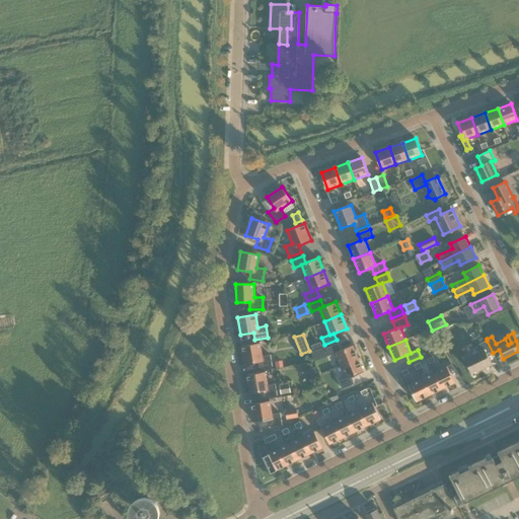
[(493,353),(487,341),(477,346),(480,352),(465,359),(472,373),(492,364),(488,355),(493,353)]
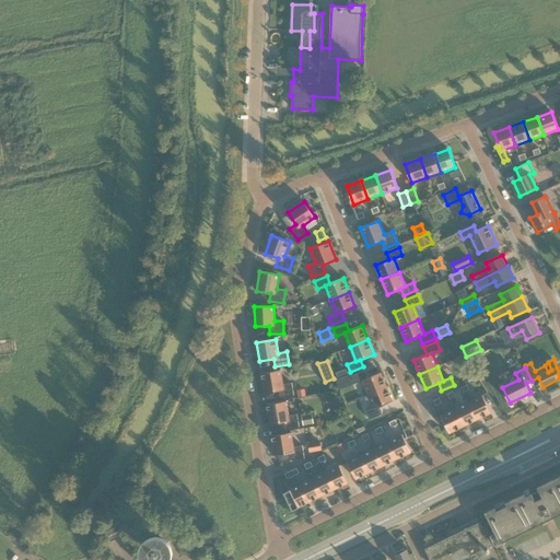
[(261,373),(265,393),(279,391),(280,398),(294,396),(292,383),(283,384),(281,370),(261,373)]
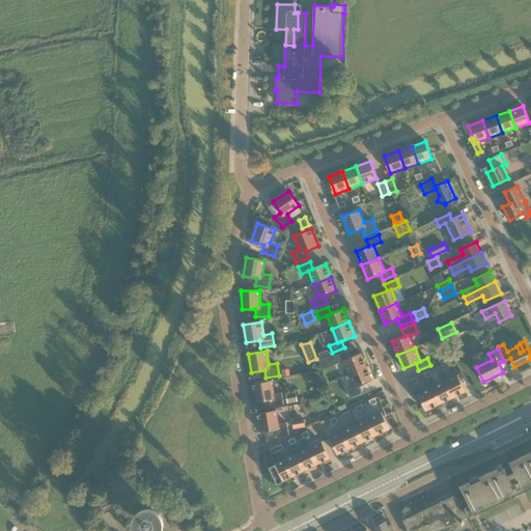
[(344,361),(350,374),(367,367),(361,353),(348,358),(346,352),(334,357),(337,364),(344,361)]
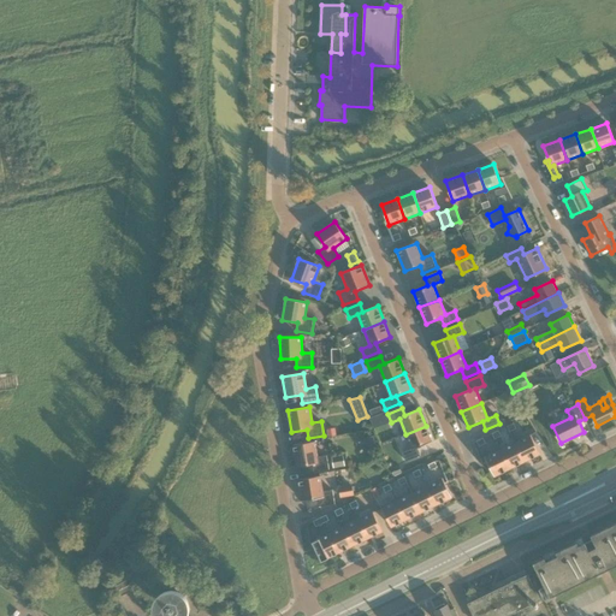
[(432,442),(426,426),(406,434),(412,449),(403,452),(407,461),(420,456),(418,448),(432,442)]
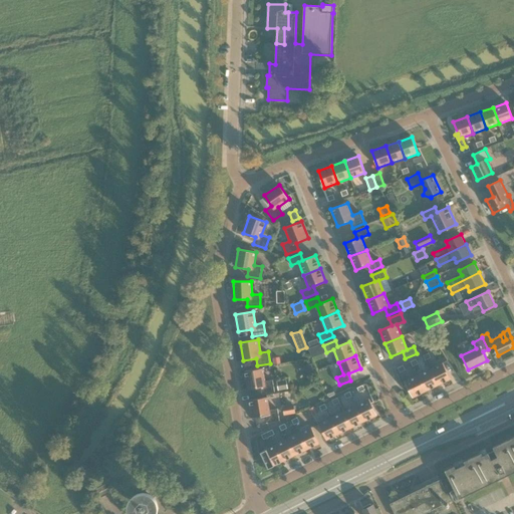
[(443,362),(430,369),(438,386),(451,379),(443,362)]
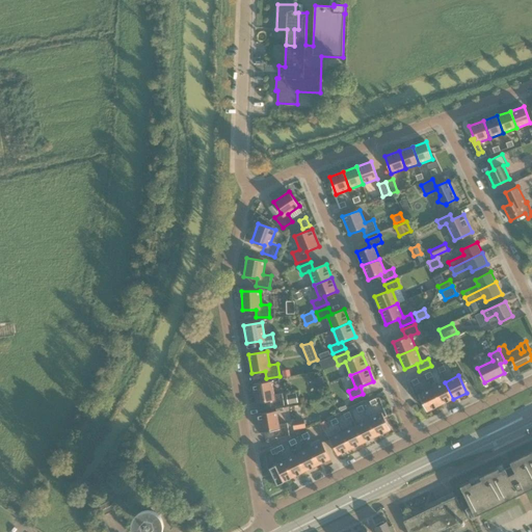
[(323,377),(315,378),(317,386),(324,384),(323,377)]
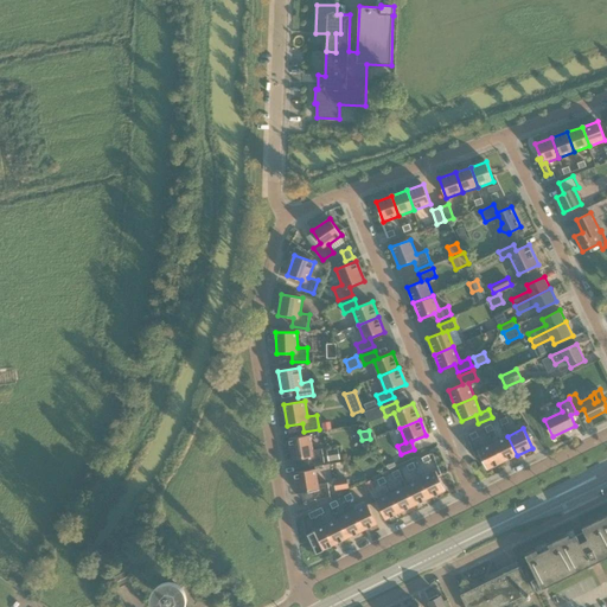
[(308,458),(310,466),(325,462),(323,449),(313,451),(311,435),(289,439),(293,460),(308,458)]
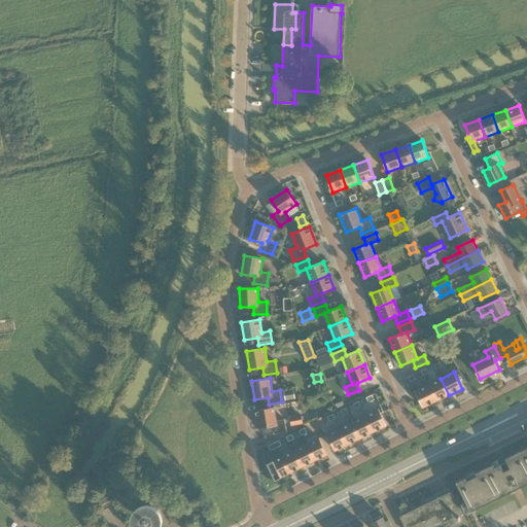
[(441,379),(428,385),(436,401),(449,395),(441,379)]
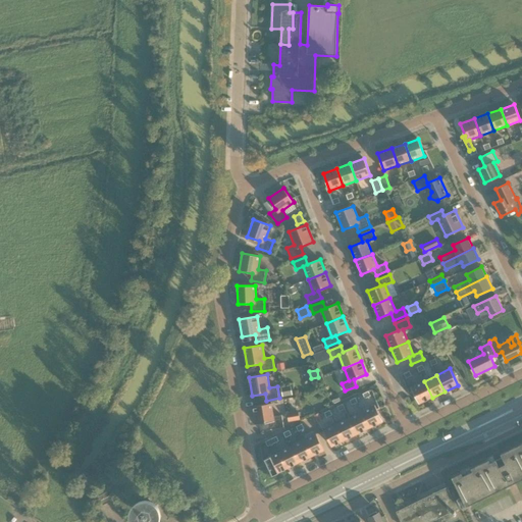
[(411,387),(419,404),(432,398),(424,381),(411,387)]
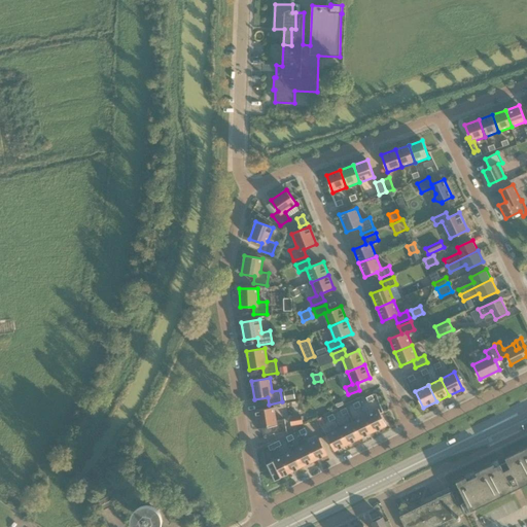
[(293,389),(284,391),(285,400),(295,398),(293,389)]
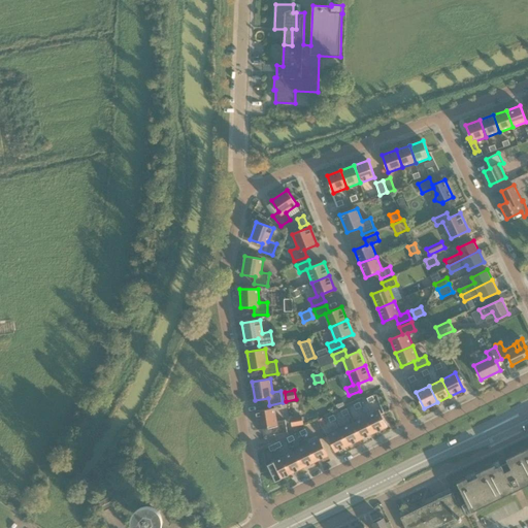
[(337,407),(344,405),(341,399),(335,401),(337,407)]
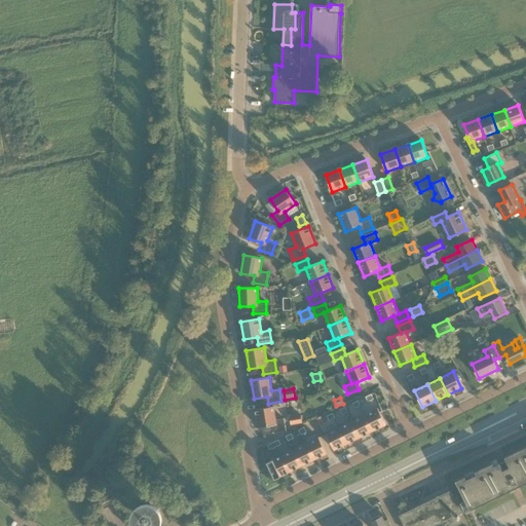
[(256,410),(259,427),(272,425),(273,433),(286,430),(284,418),(276,420),(273,407),(256,410)]
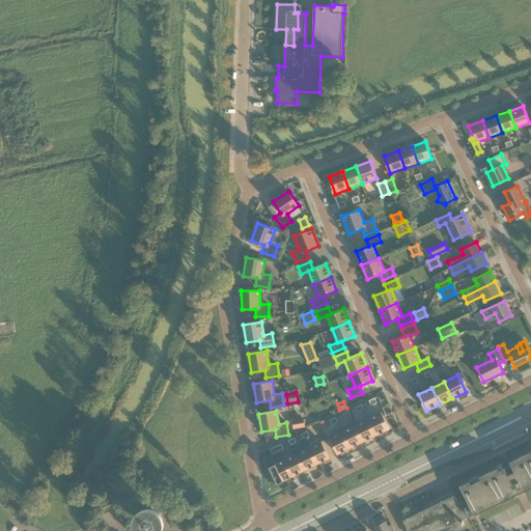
[(382,412),(368,419),(376,436),(390,428),(382,412)]
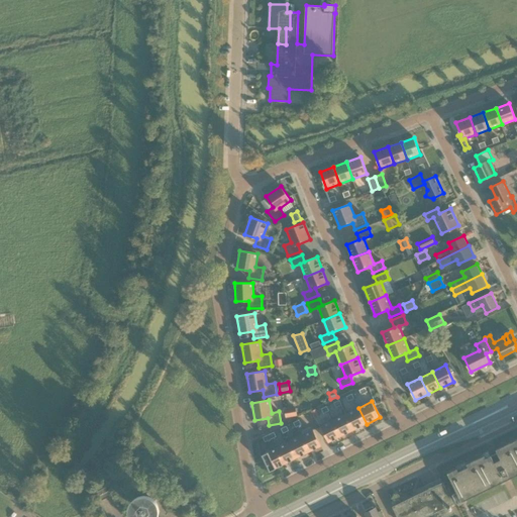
[(295,407),(285,409),(286,418),(297,416),(295,407)]
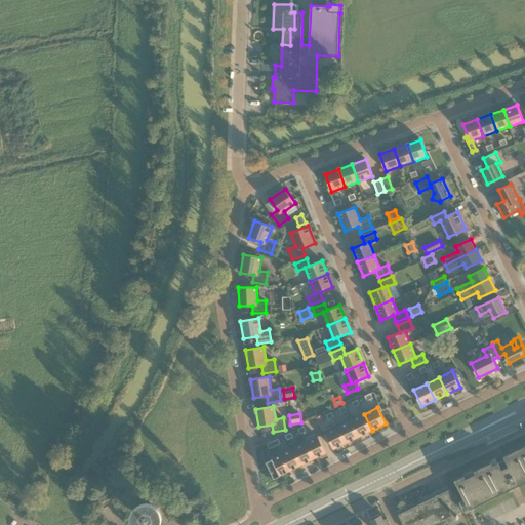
[(360,437),(372,431),(364,414),(352,420),(360,437)]
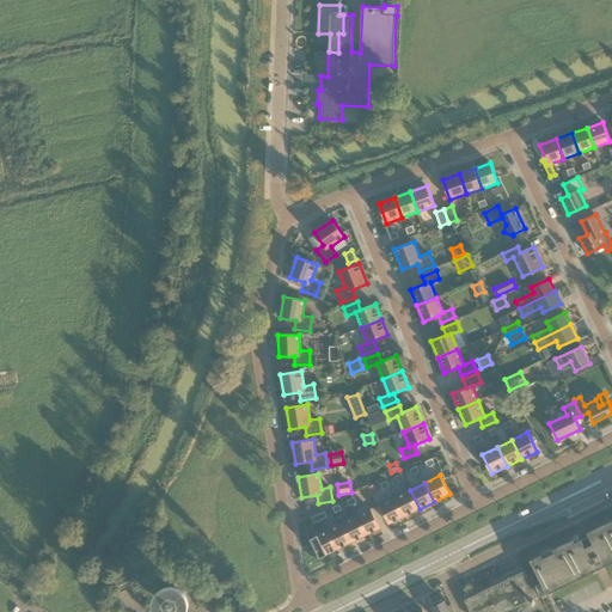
[(410,490),(395,497),(404,516),(420,509),(410,490)]
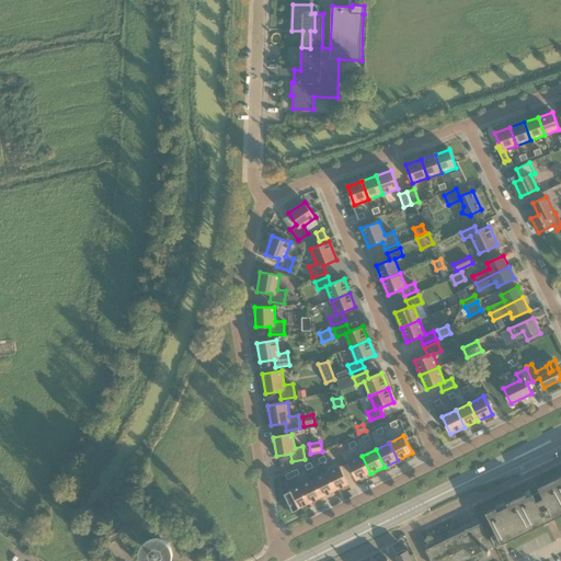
[(370,473),(362,456),(347,462),(356,480),(370,473)]
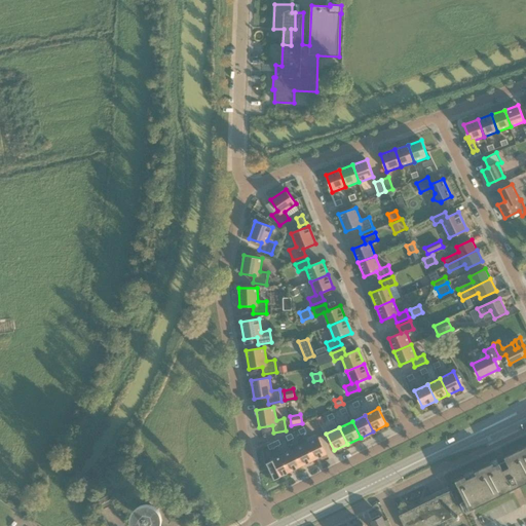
[(318,438),(305,444),(313,460),(327,454),(318,438)]
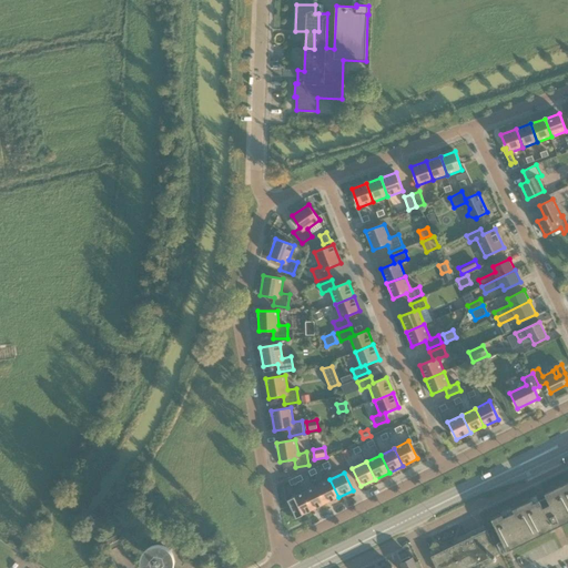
[(325,504),(338,497),(330,479),(316,486),(325,504)]
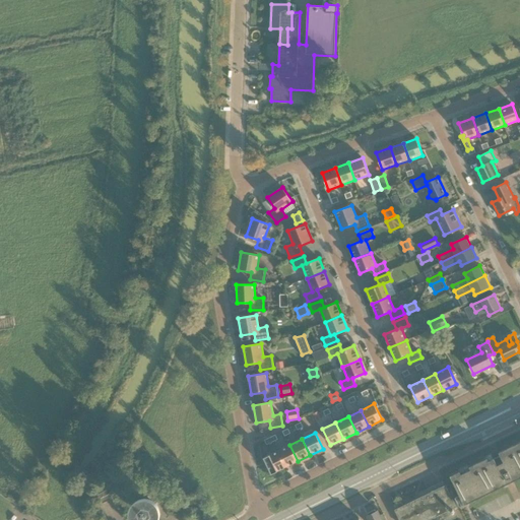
[(493,455),(450,475),(459,495),(455,497),(459,507),(465,504),(463,501),(504,480),(506,484),(519,476),(519,441),(499,452),(500,455),(494,458),(493,455)]
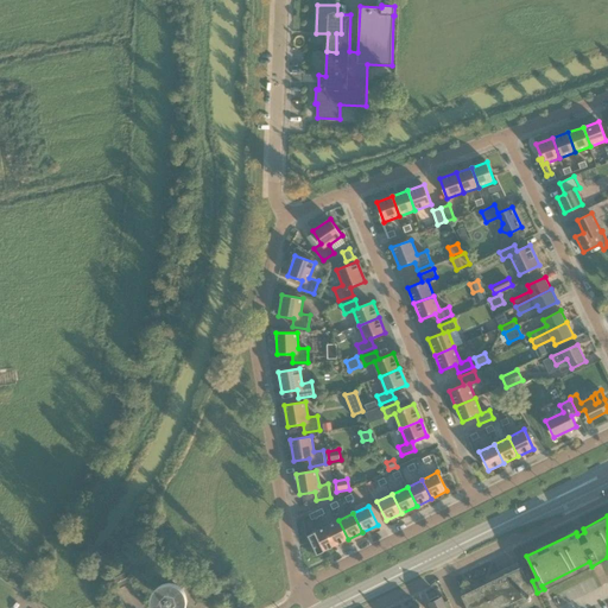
[(339,520),(323,527),(333,546),(348,539),(339,520)]
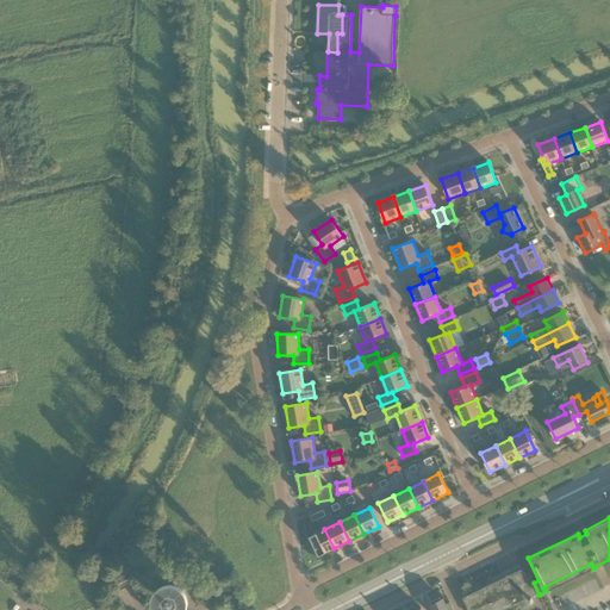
[(334,548),(324,529),(309,536),(318,556),(334,548)]
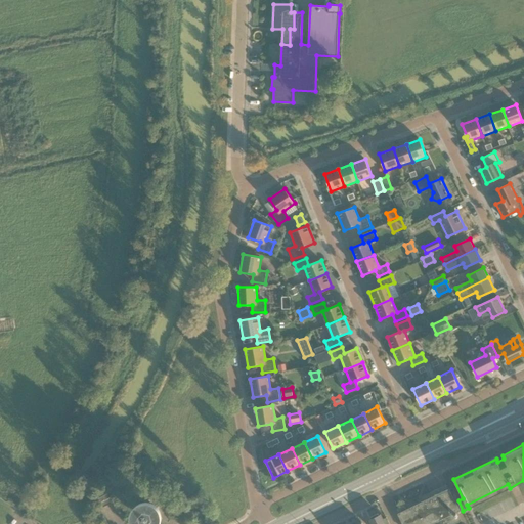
[(412,507),(398,514),(398,515),(399,514),(403,523),(430,523),(433,523),(461,523),(460,522),(462,521),(456,512),(459,510),(448,490),(449,490),(449,489),(421,503),(421,504),(419,505),(418,509),(413,508),(412,507)]
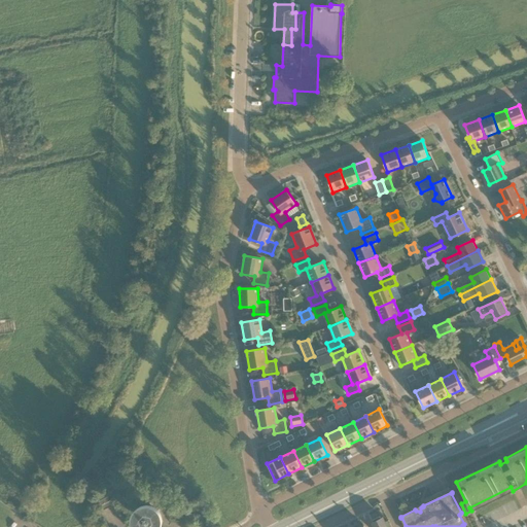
[(99,501),(103,510),(116,503),(112,494),(99,501)]
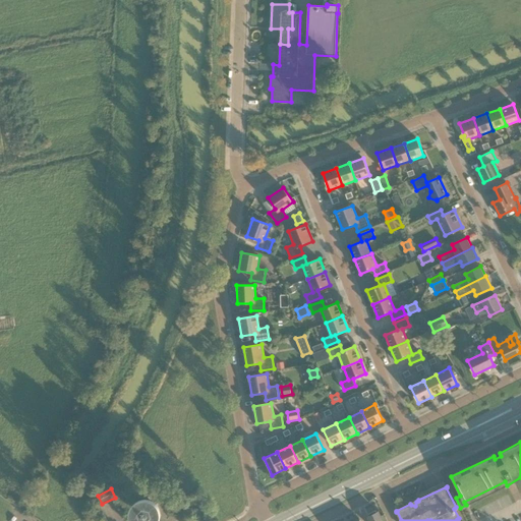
[(135,501),(134,502),(133,503),(132,506),(131,508),(131,511),(131,513),(132,516),(133,518),(134,520),(159,520),(160,520),(161,518),(162,516),(163,514),(163,512),(163,510),(162,507),(162,505),(161,503),(159,501),(157,498),(154,497),(152,496),(151,496),(149,495),(147,495),(145,496),(141,496),(139,497),(137,498),(136,499),(135,501)]
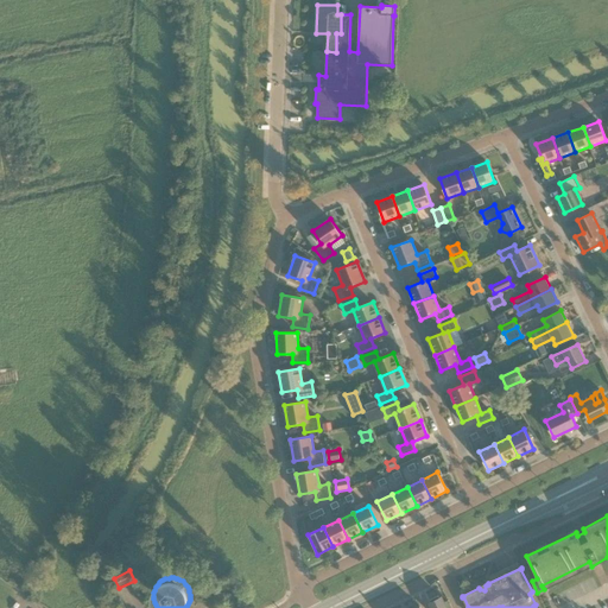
[(431,602),(429,603),(431,607),(451,607),(449,603),(444,606),(443,602),(441,597),(439,599),(438,596),(430,600),(431,602)]
